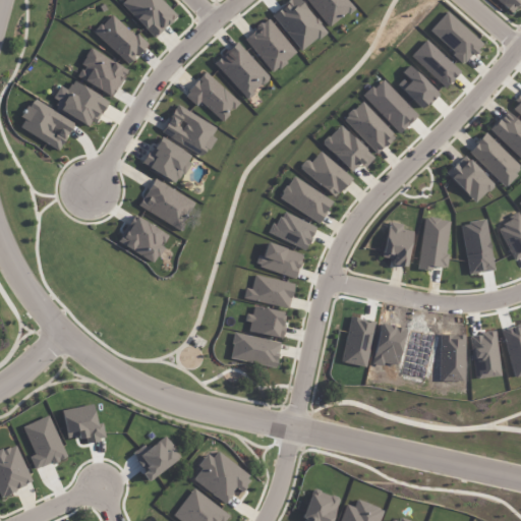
[(124,0),(121,4),(154,39),(177,16),(161,0),(124,0)]
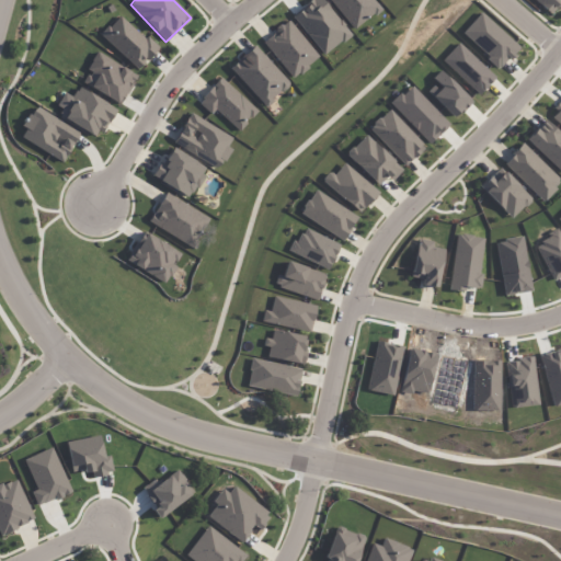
[(322,56),(350,35),(323,0),(311,0),(293,15),(322,56)]
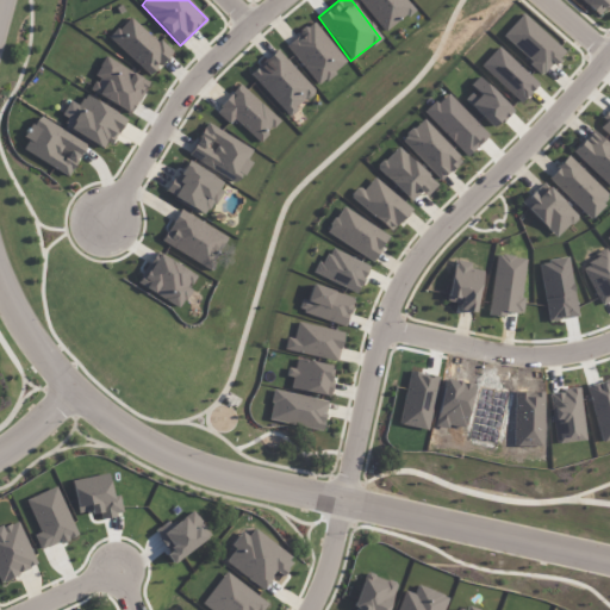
[(609,2),(605,0),(582,0),(598,16),(609,2)]
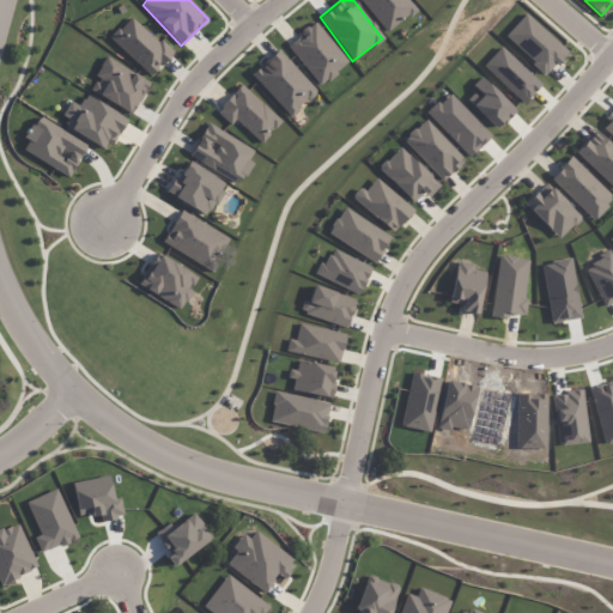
[(504,36),(546,74),(566,52),(526,13),(504,36)]
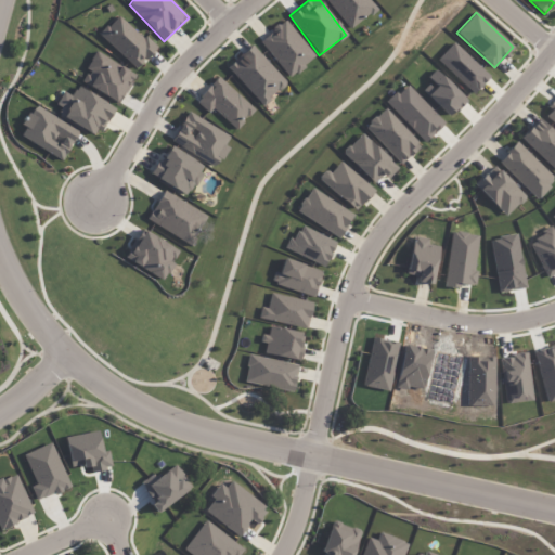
[(100,35),(137,69),(155,49),(119,14),(100,35)]
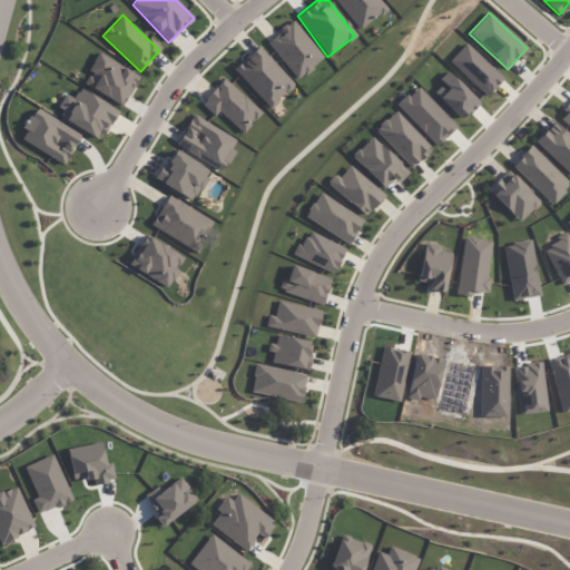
[(324,58),(293,20),(266,42),(297,80),(324,58)]
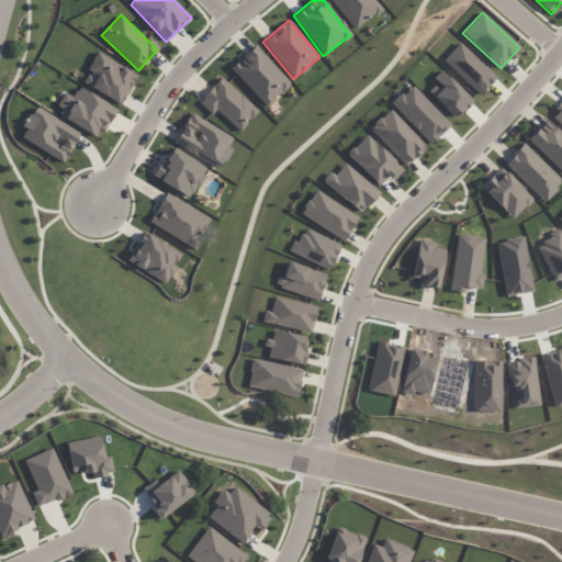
[(442,60),(480,94),(496,77),(459,43),(442,60)]
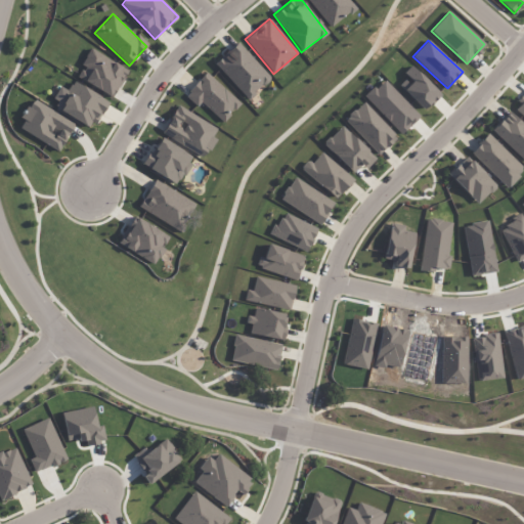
[(248,99),(270,79),(237,42),(214,63),(248,99)]
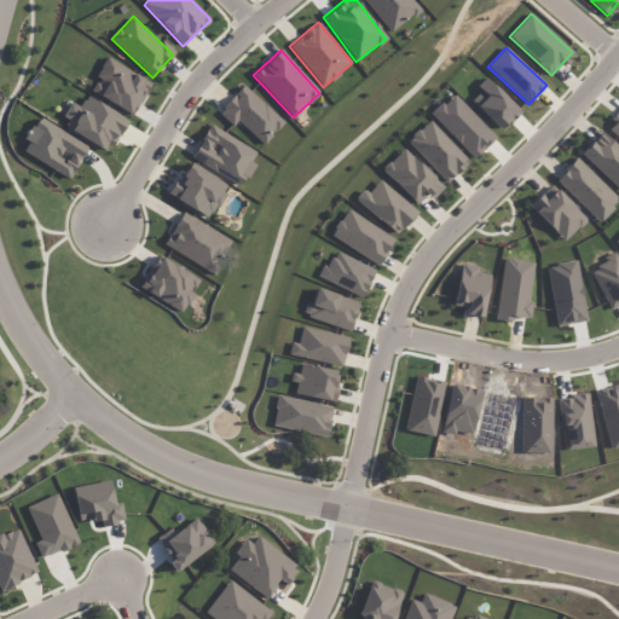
[(91,92),(133,115),(151,82),(106,57),(97,76),(99,79),(91,92)]
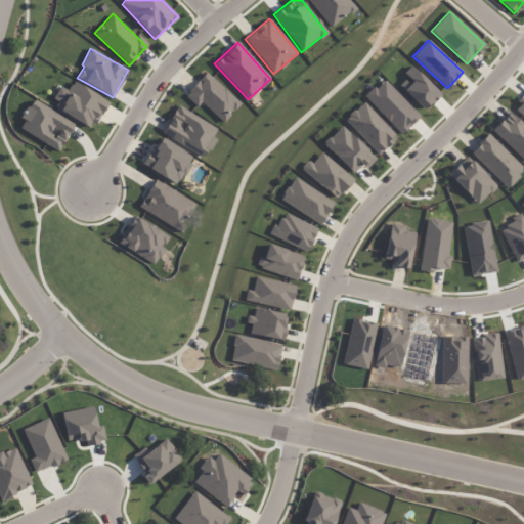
[(440,95),(411,64),(403,73),(407,77),(399,84),(424,111),(440,95)]
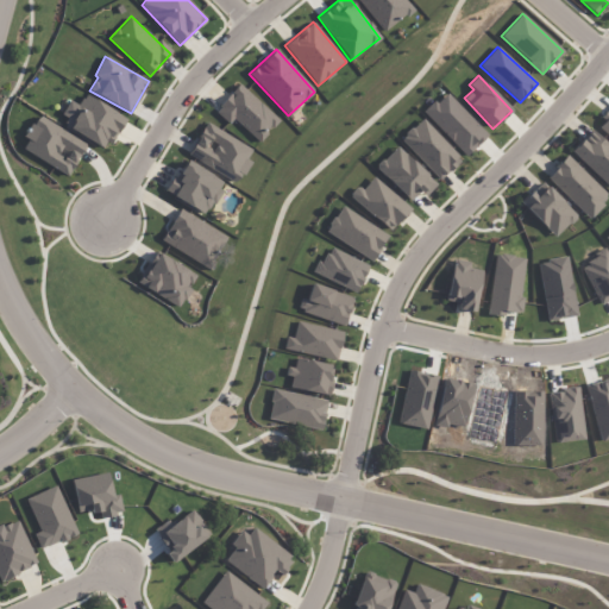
[(278,121),(240,85),(215,111),(230,124),(234,119),(258,143),(278,121)]
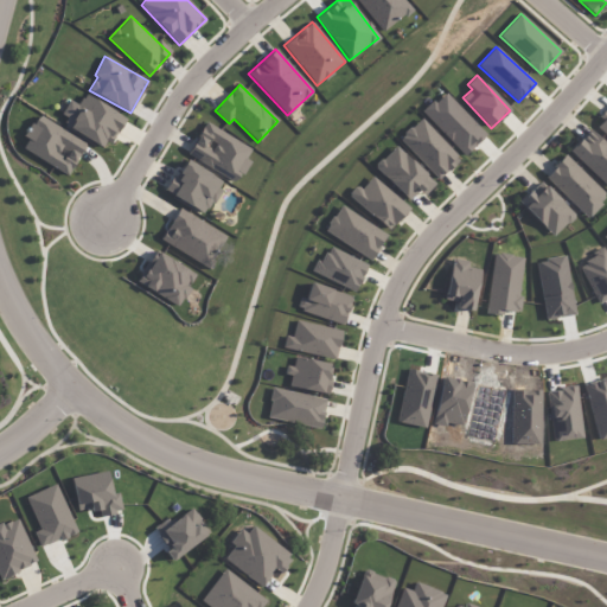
[(486,135),(445,91),(423,112),(464,155),(486,135)]
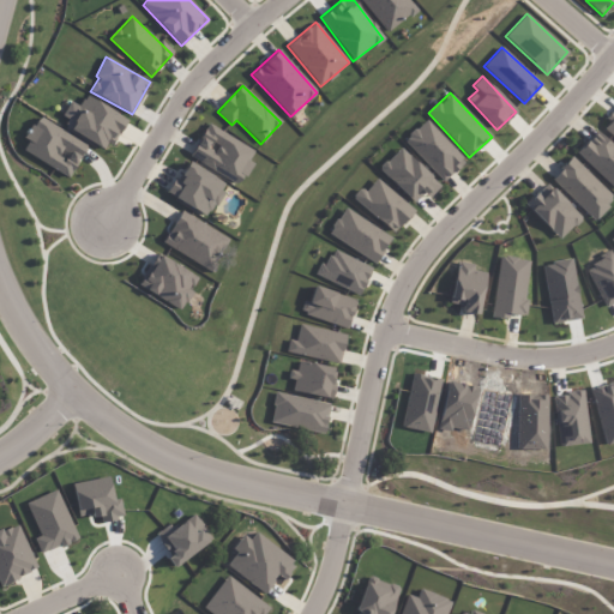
[(112,148),(126,116),(84,97),(80,107),(70,101),(59,124),(112,148)]
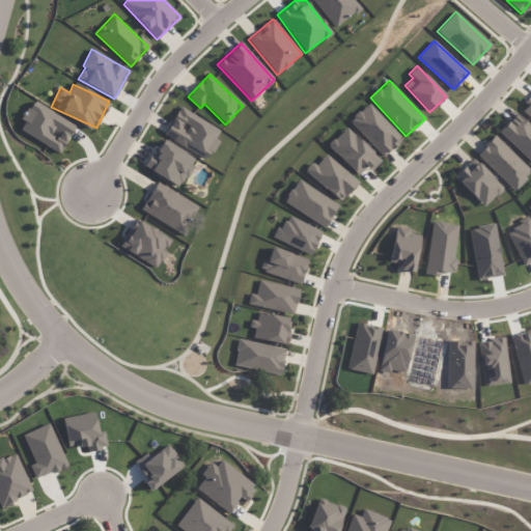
[(530,96),(520,109),(530,118),(530,96)]
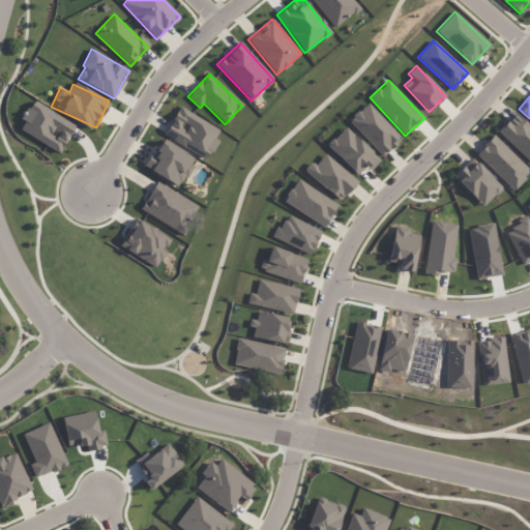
[(18,128),(59,153),(76,125),(34,100),(18,128)]
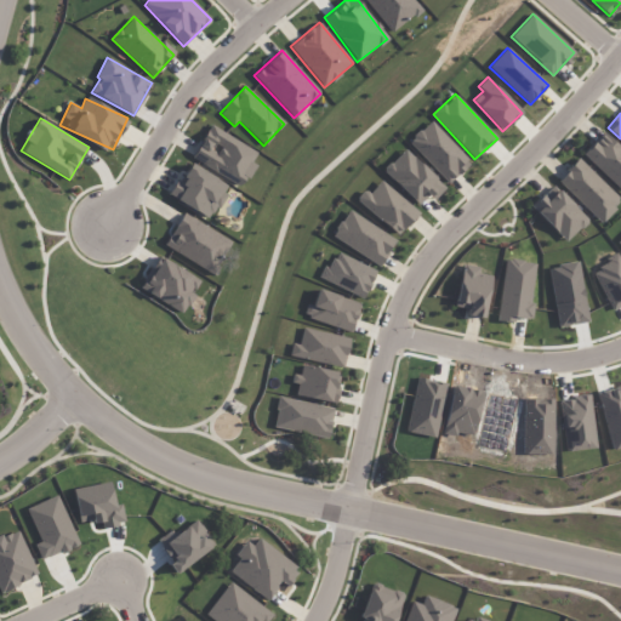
[(471,163),(431,121),(409,142),(449,184),(471,163)]
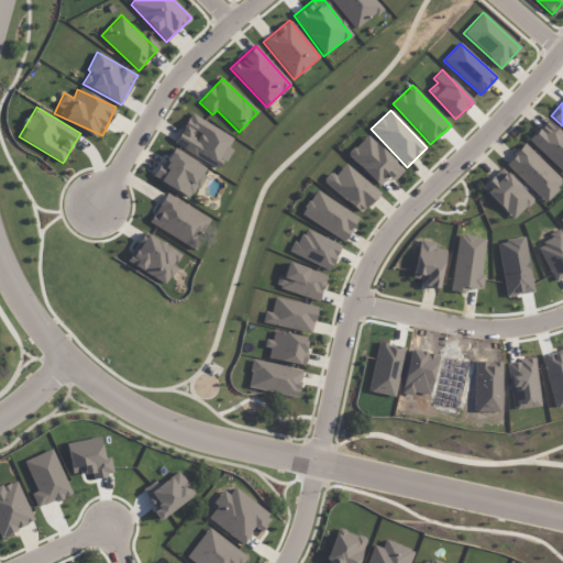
[(232,139),(191,113),(174,143),(219,170),(232,150),(228,146),(232,139)]
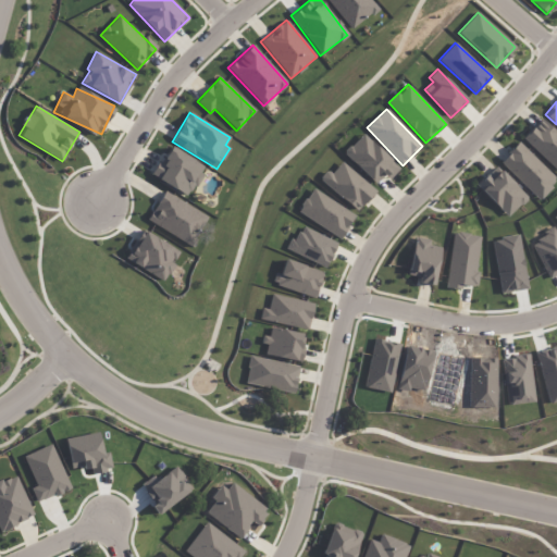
[(556,171),(556,132),(542,119),(522,139),(556,171)]
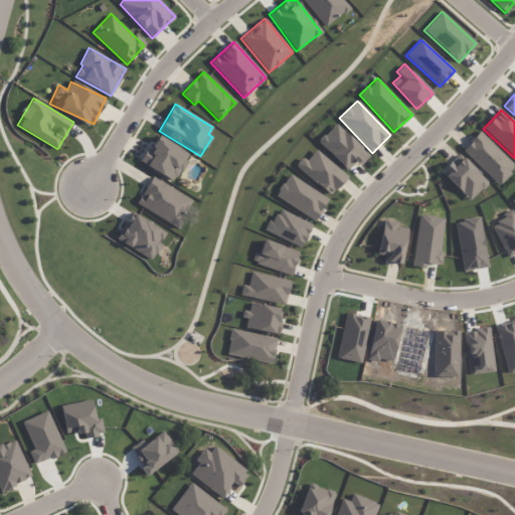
[(359,166),(369,157),(336,123),(318,141),(346,170),(355,162),(359,166)]
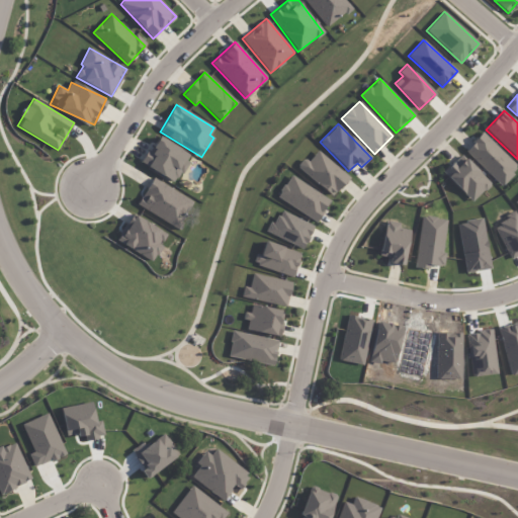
[(464,151),(500,186),(517,168),(517,167),(484,133),(464,151)]
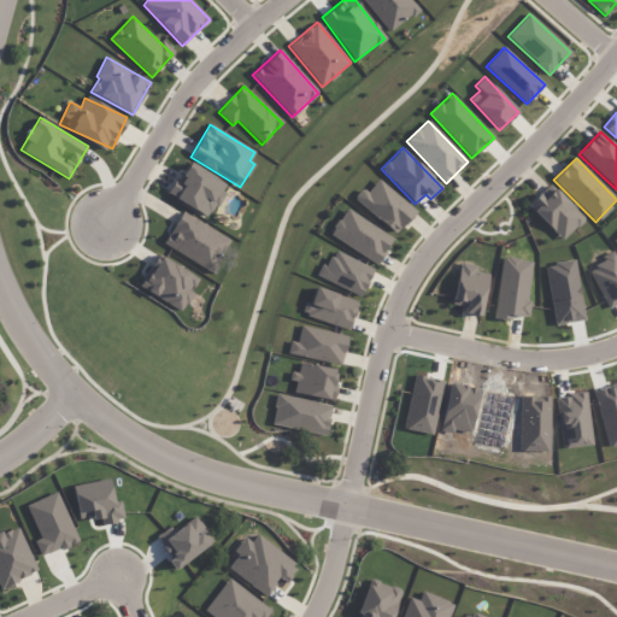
[(166,195),(211,217),(228,183),(188,164),(180,181),(175,180),(166,195)]
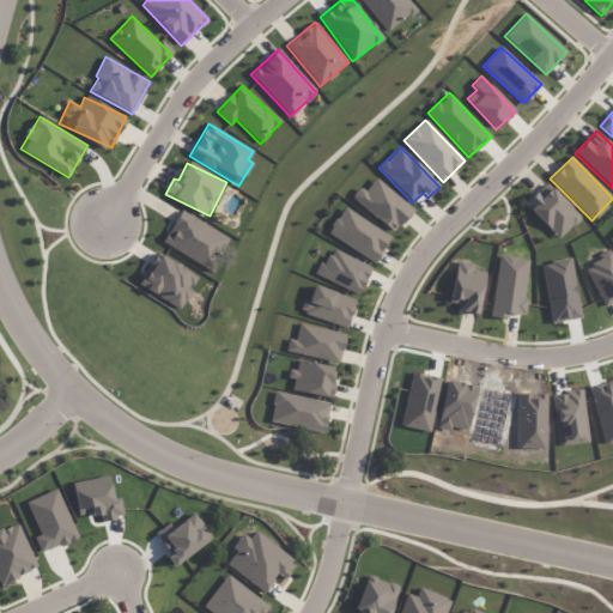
[(360,187),(352,196),(393,234),(413,211),(377,177),(365,192),(360,187)]
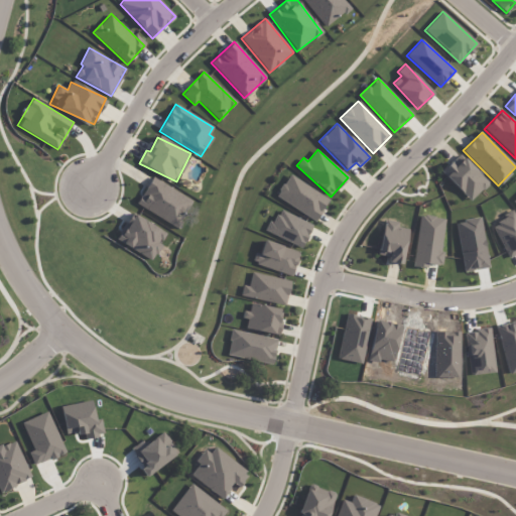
[(470,202),(489,183),(460,153),(441,171),(470,202)]
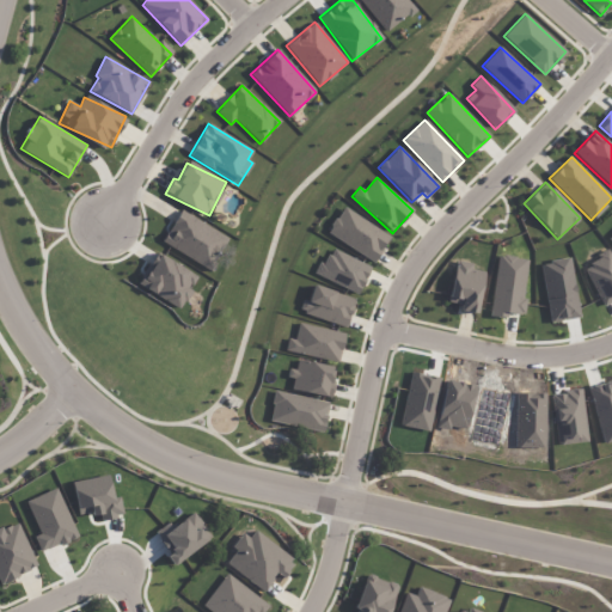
[(326,233),(373,263),(390,237),(343,207),(326,233)]
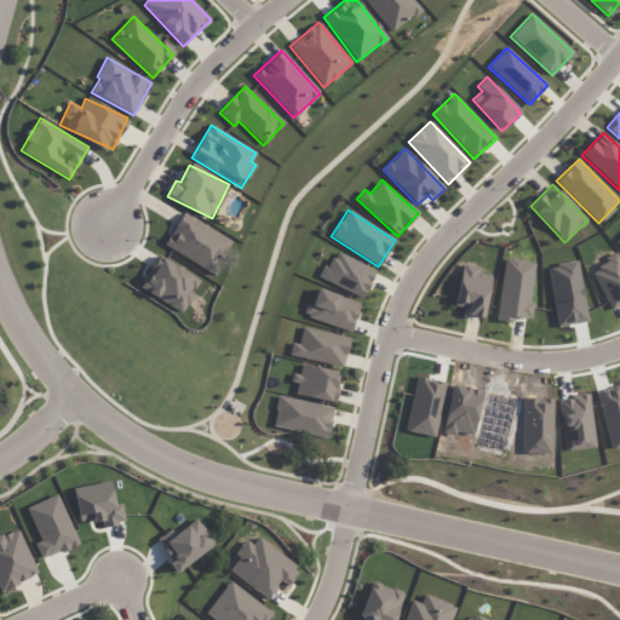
[(213,274),(231,241),(183,213),(164,246),(213,274)]
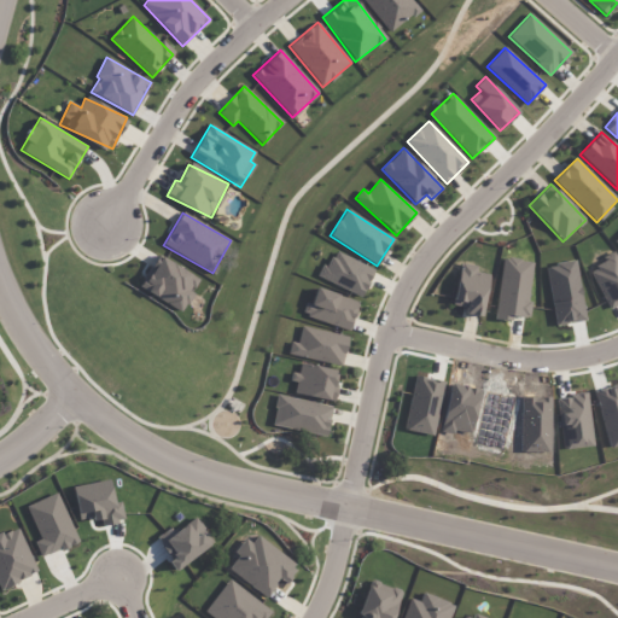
[(374,269),(332,250),(320,278),(362,297),(374,269)]
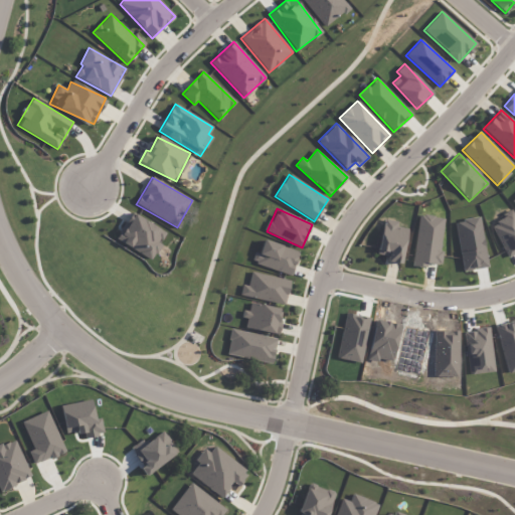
[(508,259),(514,254),(514,215),(513,212),(491,223),(508,259)]
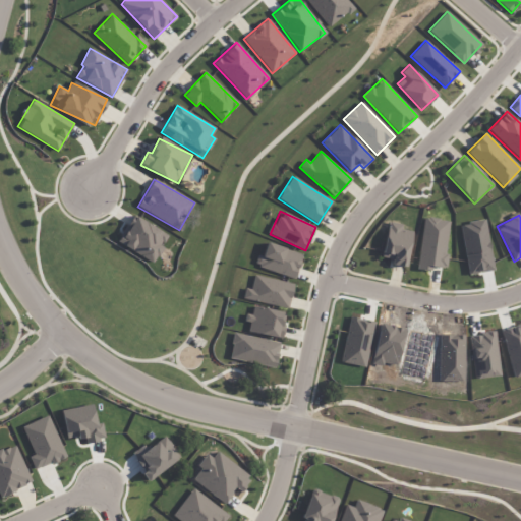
[(168,237),(134,216),(117,241),(152,264),(168,237)]
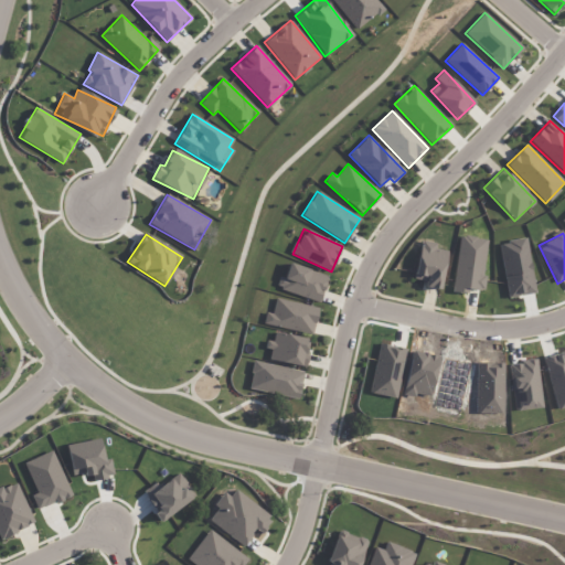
[(452,291),(468,294),(469,289),(481,290),(489,240),(460,235),(452,291)]
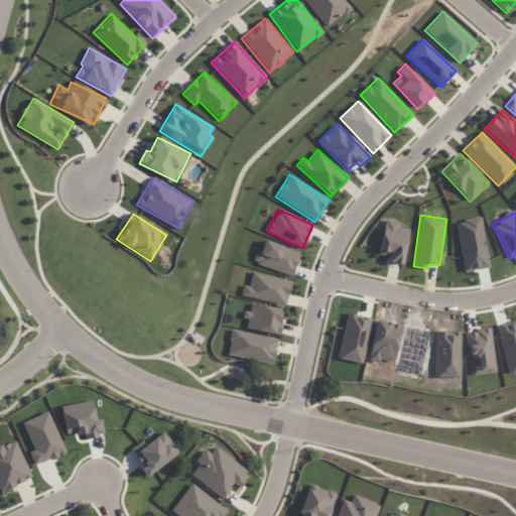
[(408,229),(398,227),(399,222),(385,219),(378,254),(389,256),(388,262),(401,264),(408,229)]
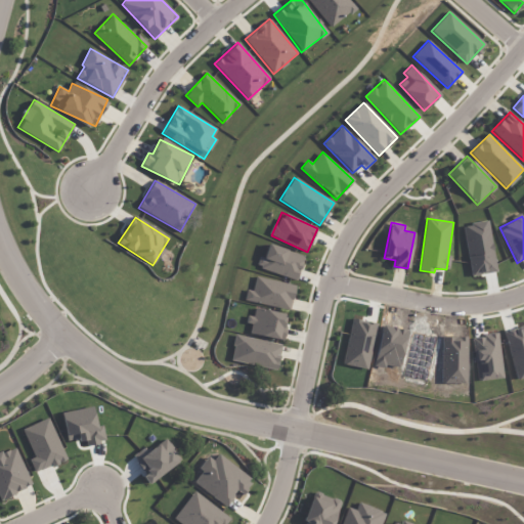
[(304,255),(266,244),(258,268),(297,279),(304,255)]
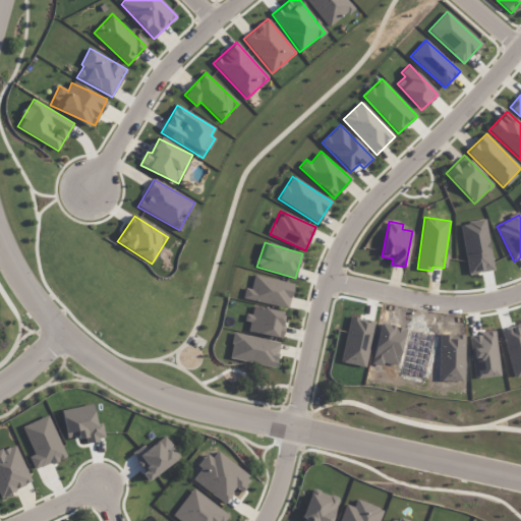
[(288,308),(293,284),(254,276),(251,289),(245,288),(243,299),(288,308)]
